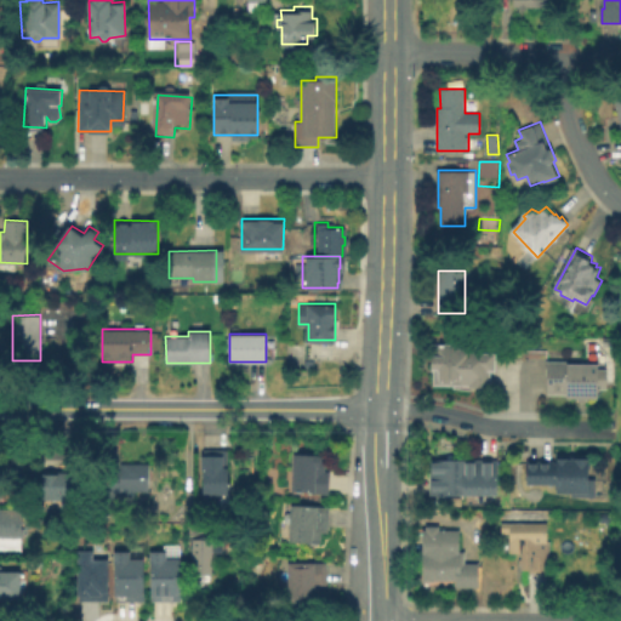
[(472,343),(472,352),(493,352),(493,369),(486,369),(486,386),(432,386),(432,343),(472,343)]
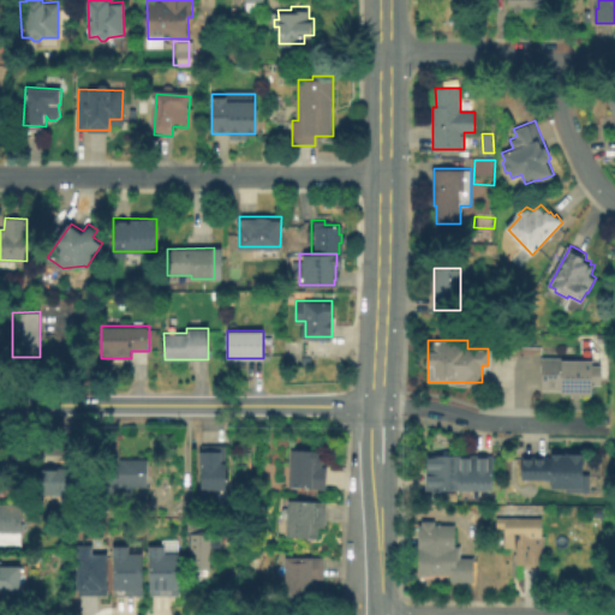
[(593,358),(595,364),(603,364),(602,384),(595,384),(593,393),(562,394),(562,390),(543,390),(542,359),(593,358)]
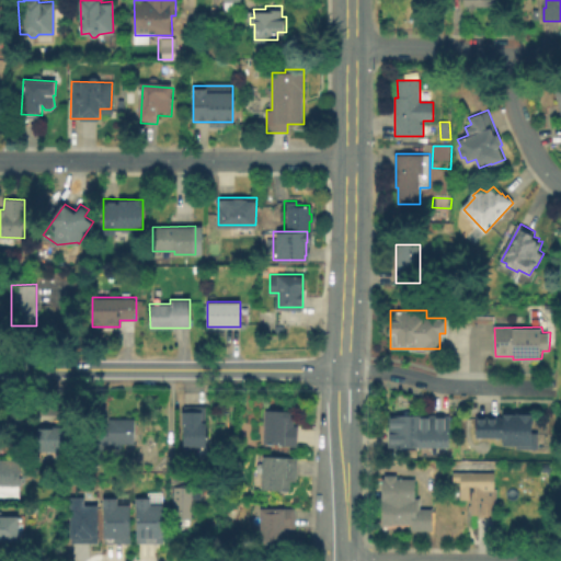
[(206,405),(205,446),(183,446),(184,405),(206,405)]
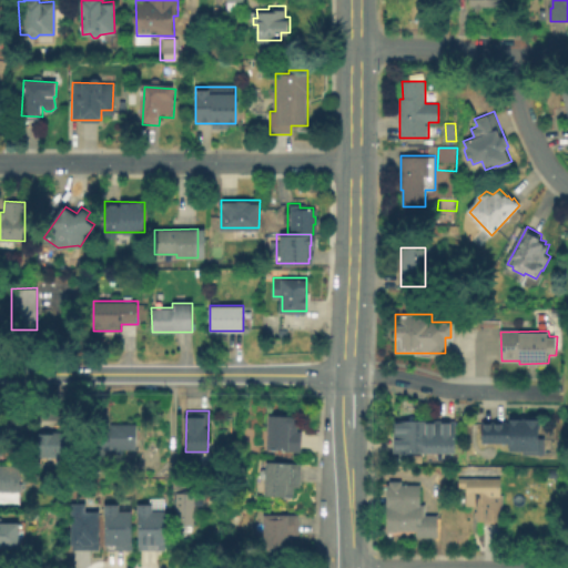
[(298,417),(298,433),(304,432),(302,453),(269,450),(270,415),(298,417)]
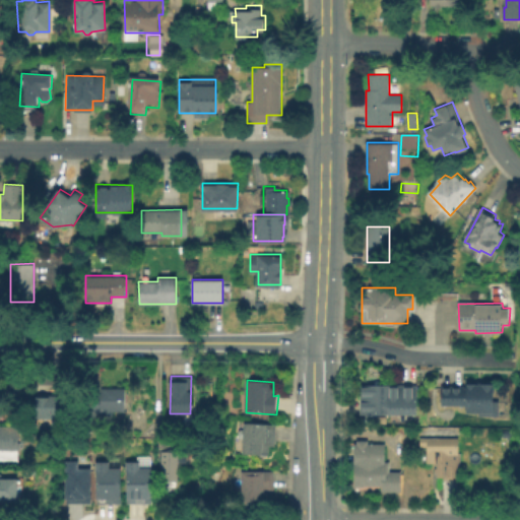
[(490,381),(490,398),(497,398),(497,413),(476,413),(476,410),(464,410),(464,403),(438,402),(438,386),(464,386),(464,381),(490,381)]
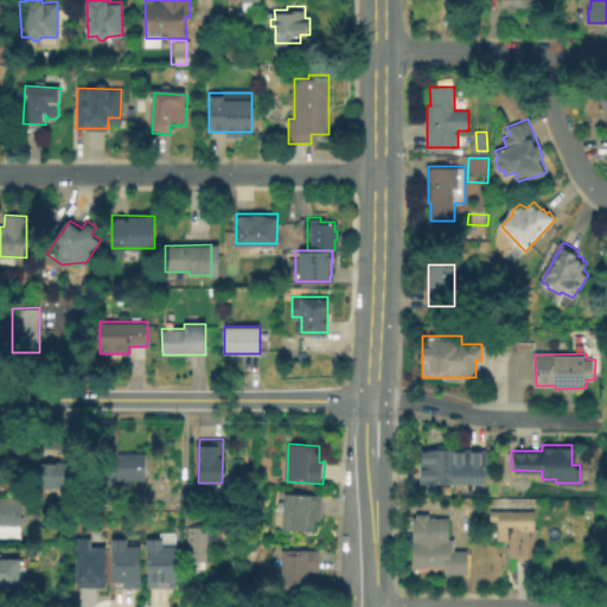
[(487,448),(487,483),(422,483),(422,449),(487,448)]
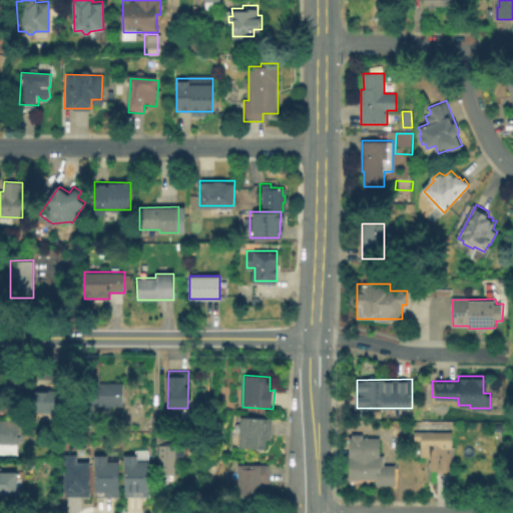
[(123,384),(123,407),(111,407),(111,412),(105,412),(104,406),(95,406),(95,412),(85,412),(85,389),(99,389),(99,383),(123,384)]
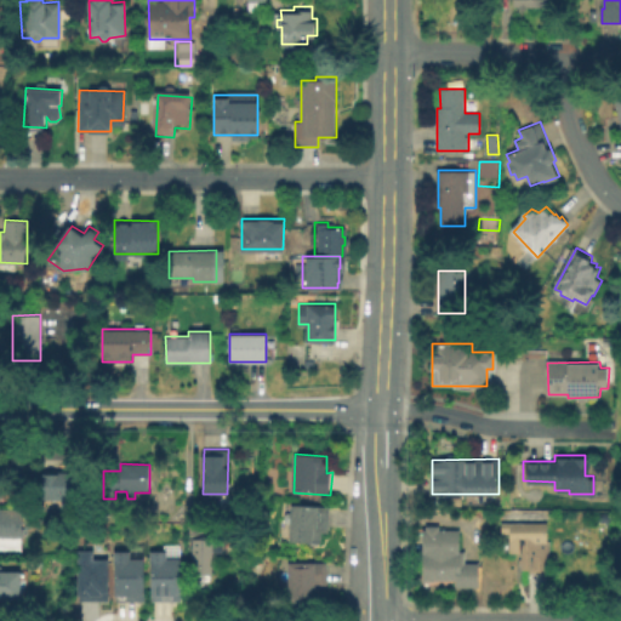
[(74,500),(74,507),(41,507),(41,473),(77,473),(77,500),(74,500)]
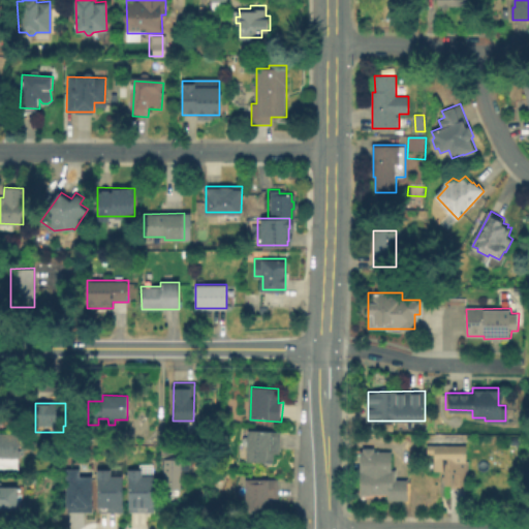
[(268,462),(268,464),(248,464),(248,430),(283,433),(282,455),(275,455),(275,462),(268,462)]
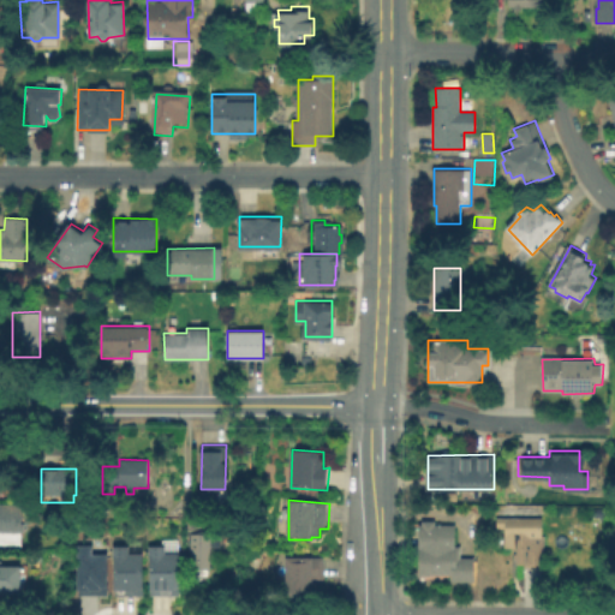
[(0,505),(22,505),(21,547),(0,547),(0,505)]
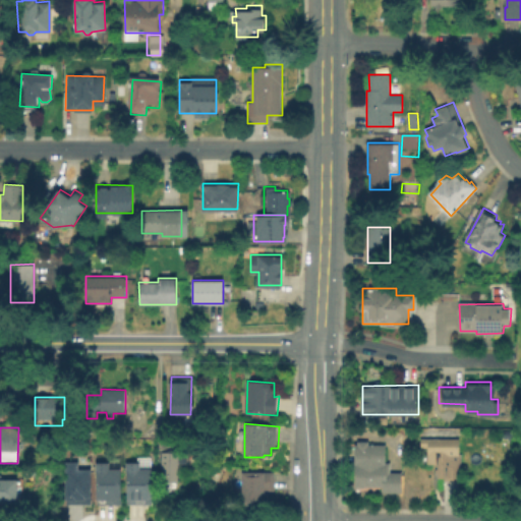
[(460,453),(459,479),(439,479),(439,464),(422,464),(422,431),(460,431),(460,453)]
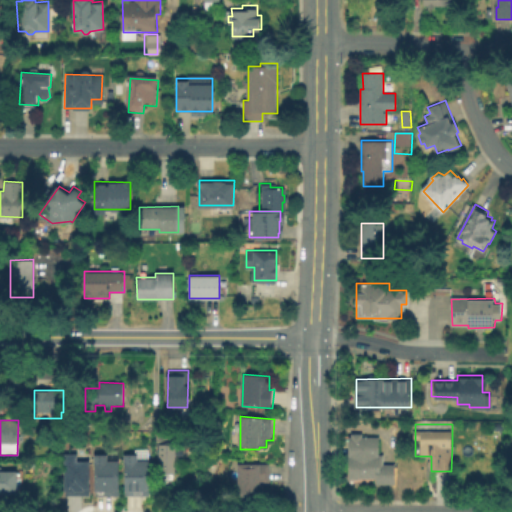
[(363,438),(380,438),(380,456),(385,456),(385,466),(396,466),(396,486),(377,486),(377,481),(350,481),(349,439),(351,439),(351,435),(363,435),(363,438)]
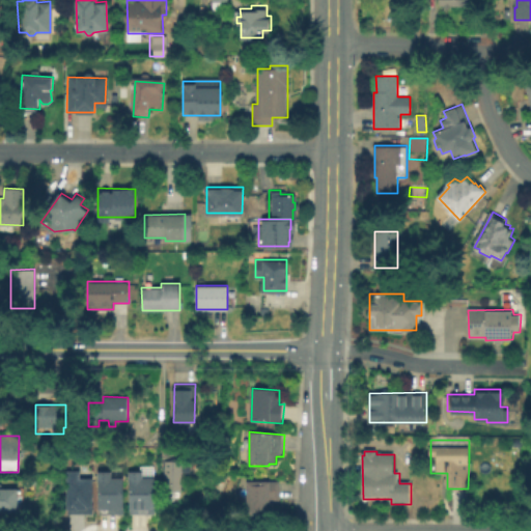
[(183,462),(182,492),(164,492),(165,460),(183,462)]
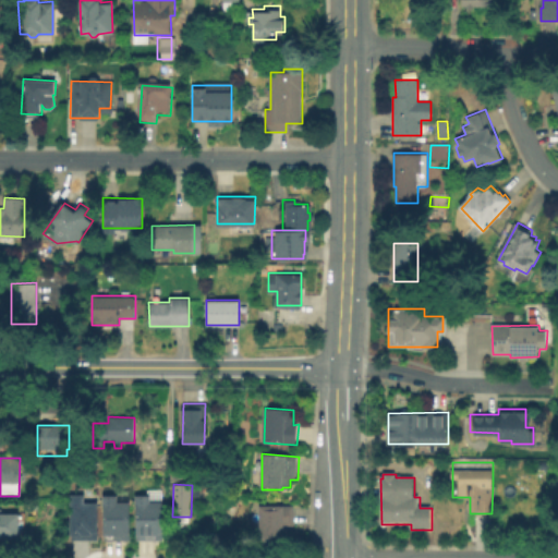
[(67,494),(81,494),(81,502),(94,502),(94,538),(65,538),(67,494)]
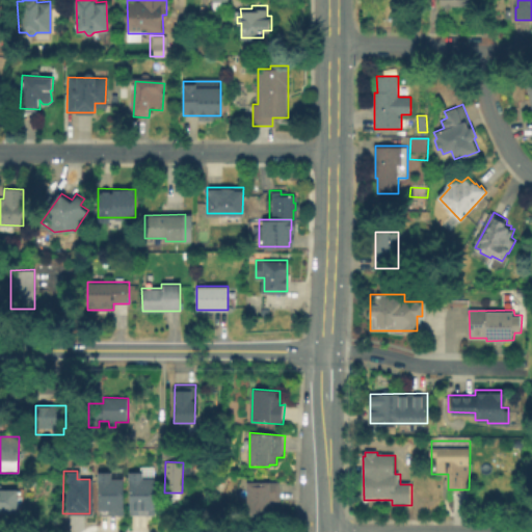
[(112,472),(112,479),(123,479),(123,509),(97,509),(97,472),(112,472)]
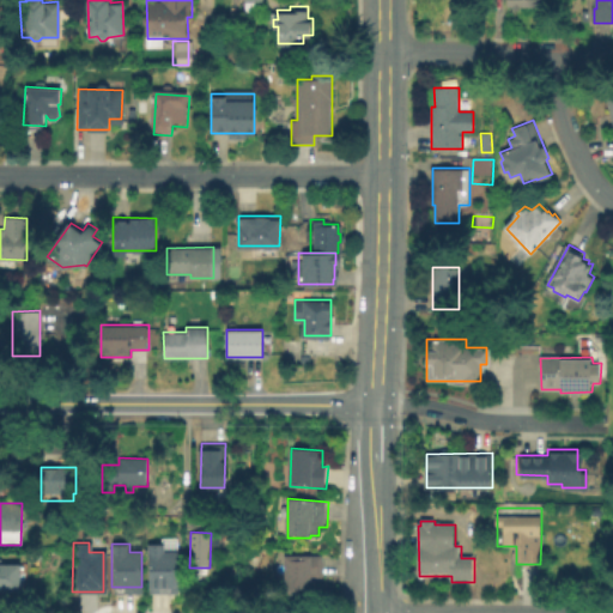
[(167,544),(167,552),(177,552),(177,588),(147,588),(147,544),(167,544)]
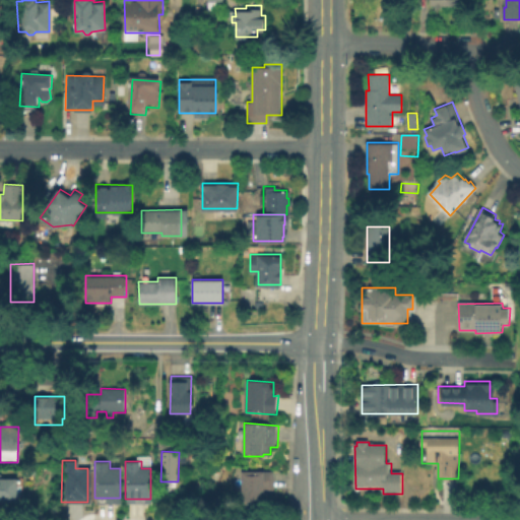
[(265,469),(265,472),(275,472),(275,492),(269,492),(270,498),(262,498),(263,506),(242,506),(243,470),(265,469)]
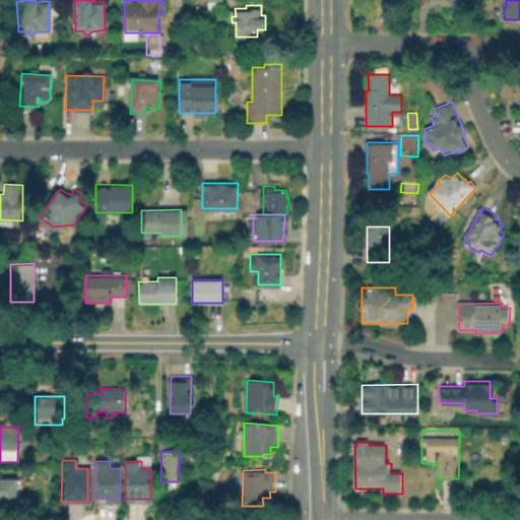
[(0,477),(17,477),(17,502),(0,501),(0,477)]
